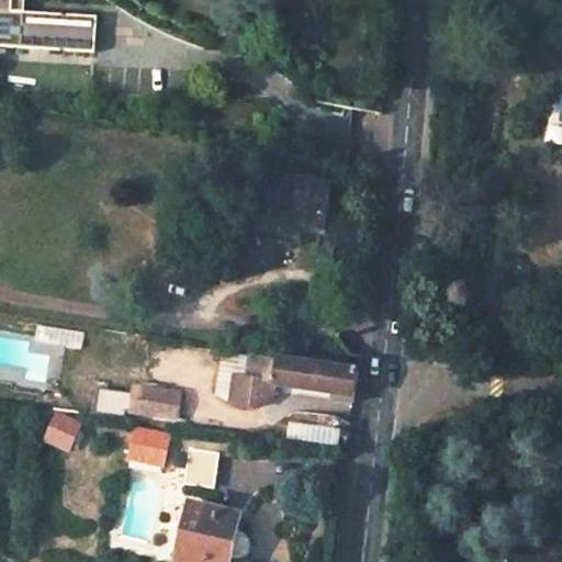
[(0,44),(70,48),(71,14),(0,10),(0,44)]
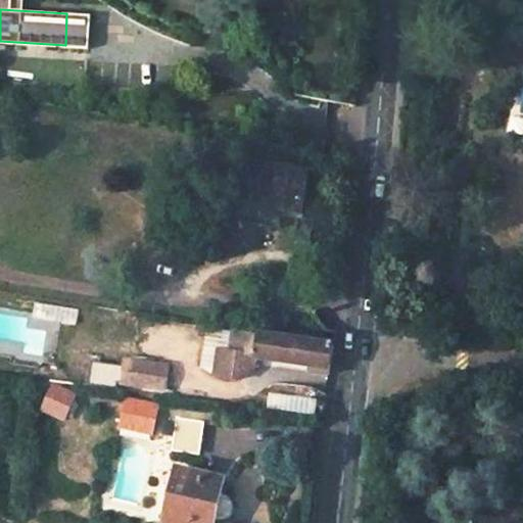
[(274,210),(298,216),(303,184),(254,176),(249,202),(275,206),(274,210)]
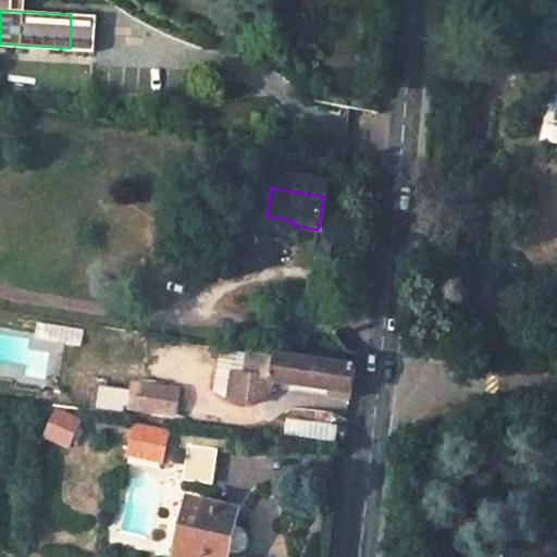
[(322,260),(339,260),(338,232),(321,233),(322,260)]
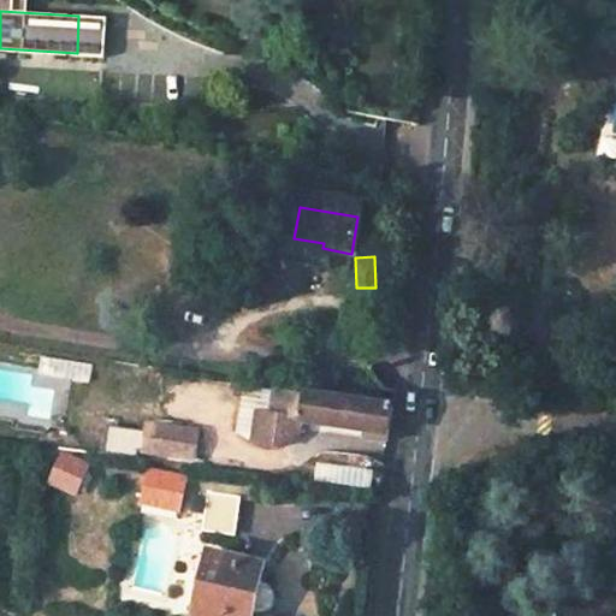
[(273,389),(270,410),(283,410),(282,415),(298,418),(298,422),(309,424),(388,437),(391,407),(273,389)]
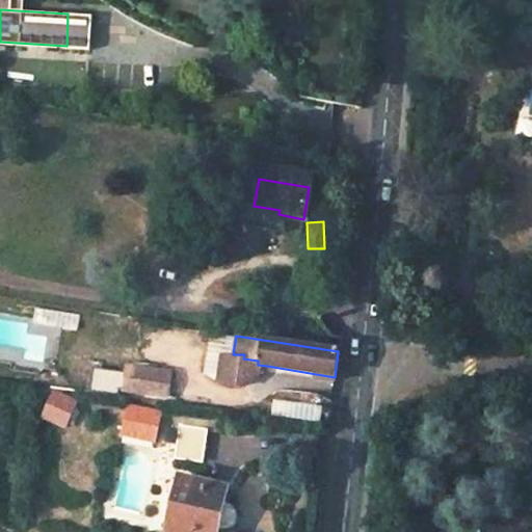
[(243,358),(228,356),(223,387),(250,391),(265,377),(267,366),(258,365),(258,361),(243,358)]
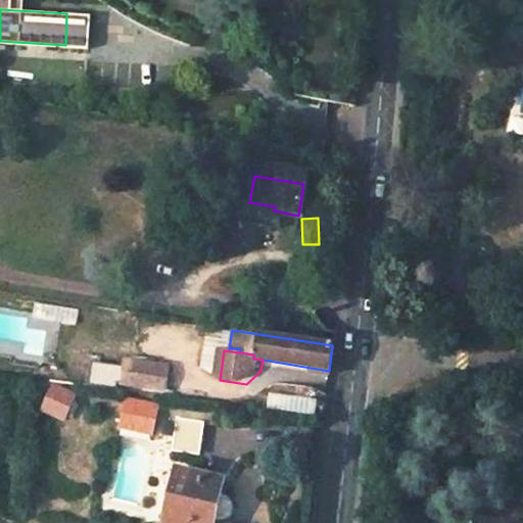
[(126,368),(123,386),(152,390),(154,373),(126,368)]
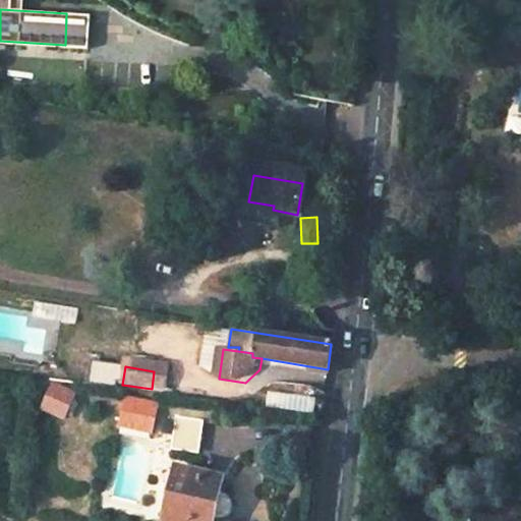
[(168,372),(154,371),(152,389),(165,391),(168,372)]
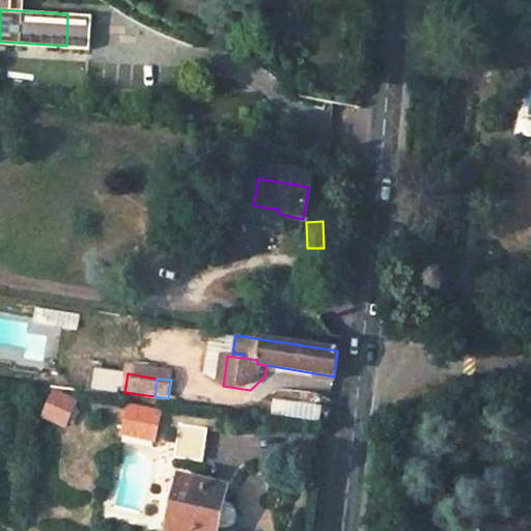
[(281,393),(279,417),(328,421),(330,396),(281,393)]
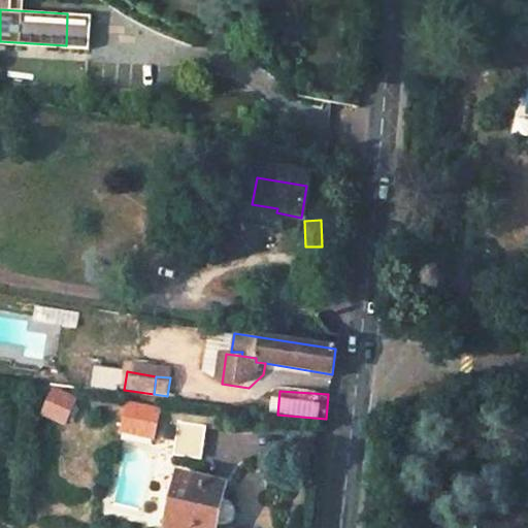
[(54,392),(43,415),(63,423),(73,400),(54,392)]
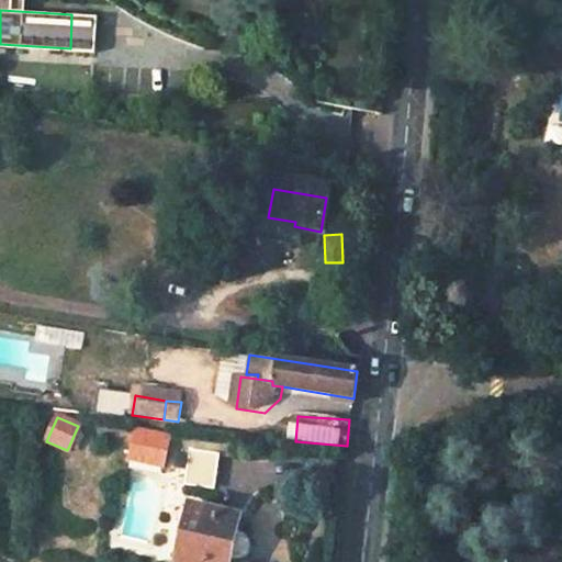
[(135,431),(128,460),(163,468),(169,439),(135,431)]
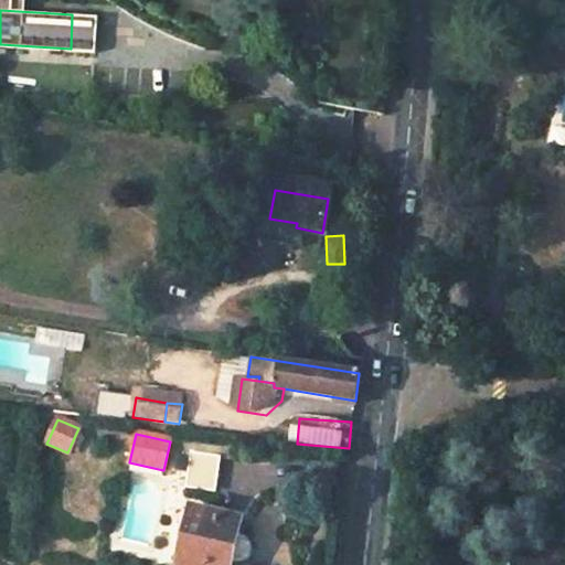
[(184,487),(214,491),(220,456),(190,451),(184,487)]
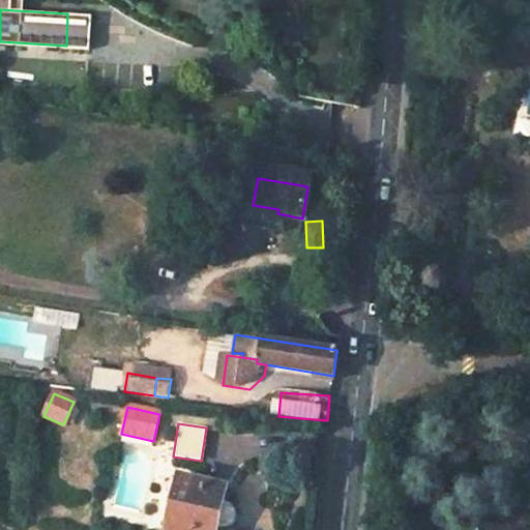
[(215,529),(216,526),(219,526),(223,526),(225,525),(228,524),(229,522),(231,520),(232,518),(232,514),(232,511),(232,508),(230,506),(229,504),(227,502),(225,502),(223,501),(226,483),(179,472),(167,527),(178,529),(215,529)]
